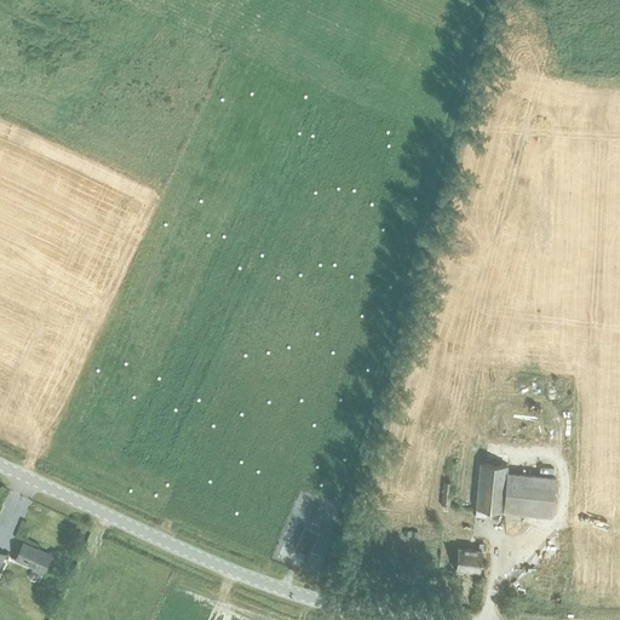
[(527,374),(526,391),(539,391),(539,374),(527,374)]
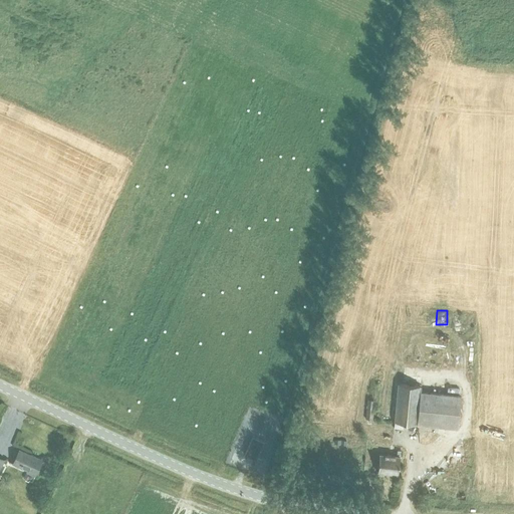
[(398,383),(395,422),(394,428),(403,429),(404,423),(457,428),(461,396),(420,392),(420,386),(398,383)]
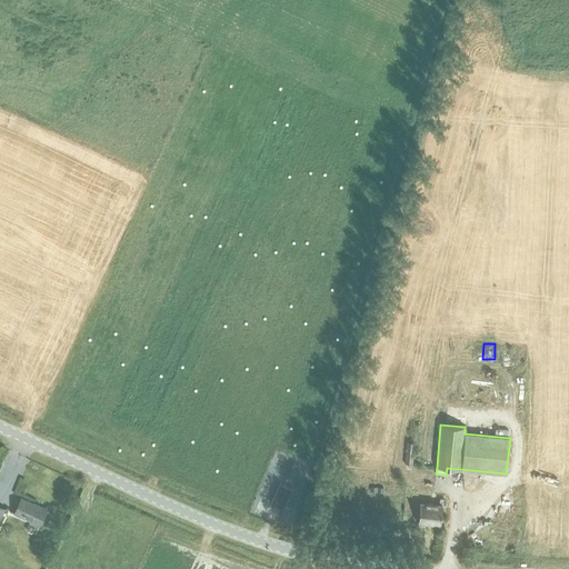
[(370,462),(372,445),(360,442),(357,460),(370,462)]
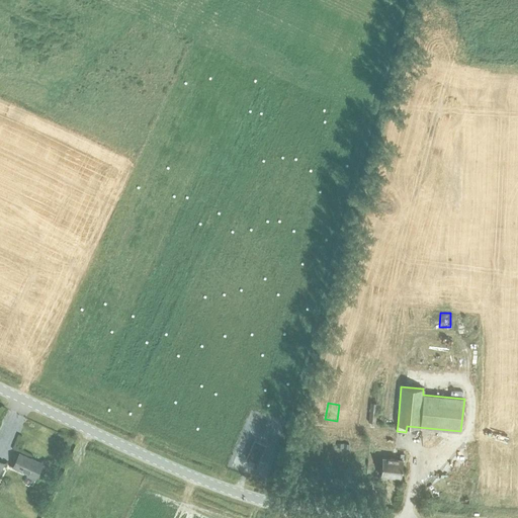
[(368,422),(375,423),(377,403),(370,403),(368,422)]
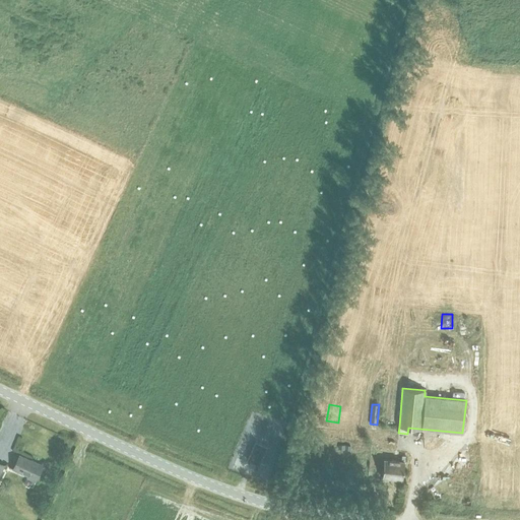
[(27,477),(36,481),(43,466),(19,455),(13,468),(28,475),(27,477)]
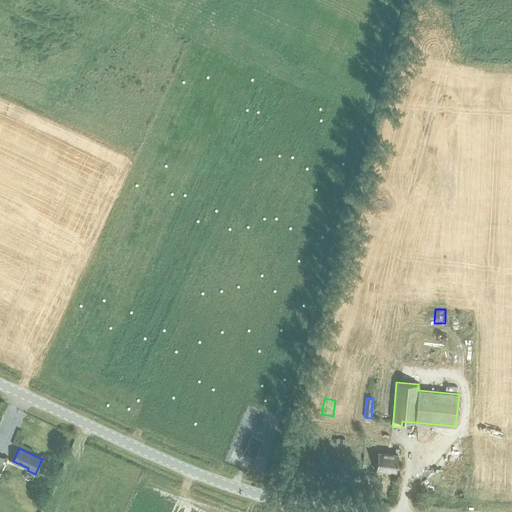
[(376,470),(396,472),(399,449),(396,448),(395,454),(378,452),(376,470)]
